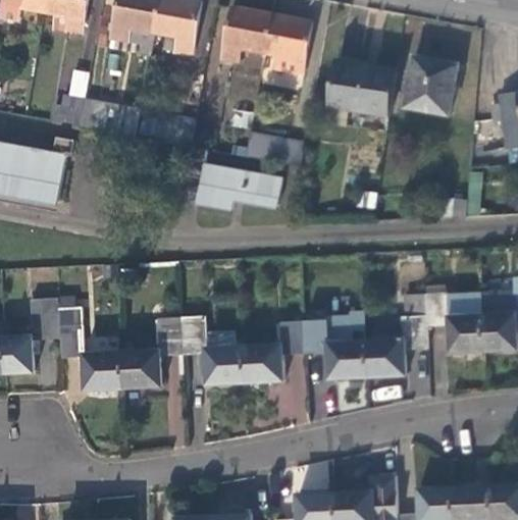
[(21,7),(45,12),(46,0),(5,0),(2,17),(18,20),(21,7)]
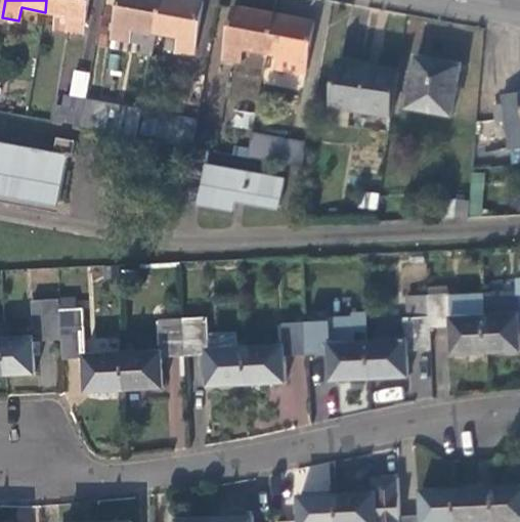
[(87,0),(46,0),(45,12),(55,13),(52,30),(66,32),(67,29),(82,32),(87,0)]
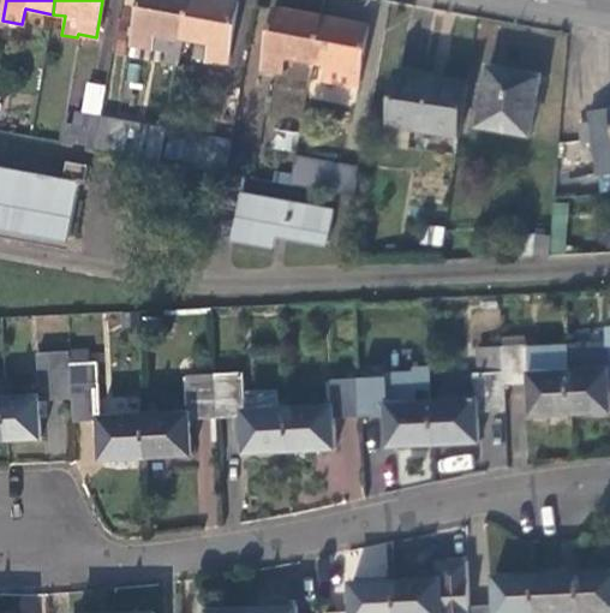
[(133,45),(180,54),(183,39),(190,0),(141,0),(137,23),(133,45)]
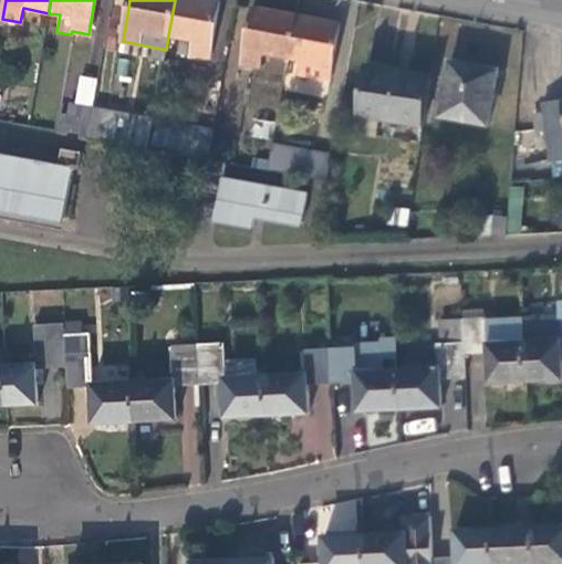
[(219,1),(210,0),(175,0),(168,35),(193,40),(189,53),(208,56),(219,1)]
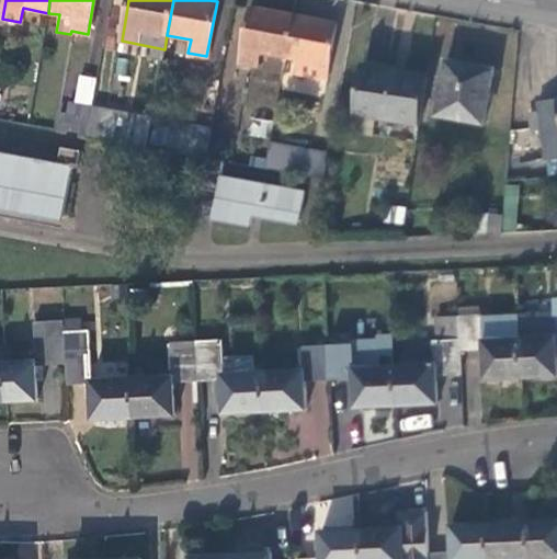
[(260,53),(285,57),(293,16),(249,8),(239,63),(257,67),(260,53)]
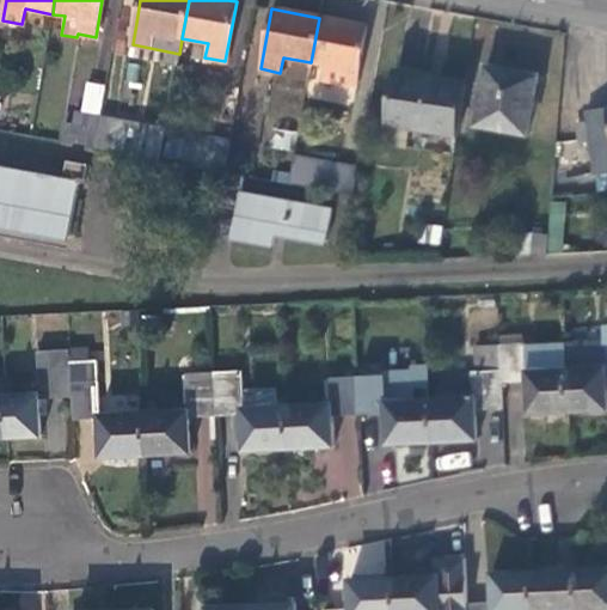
[(136,23),(118,18),(112,53),(123,55),(127,43),(133,44),(136,23)]
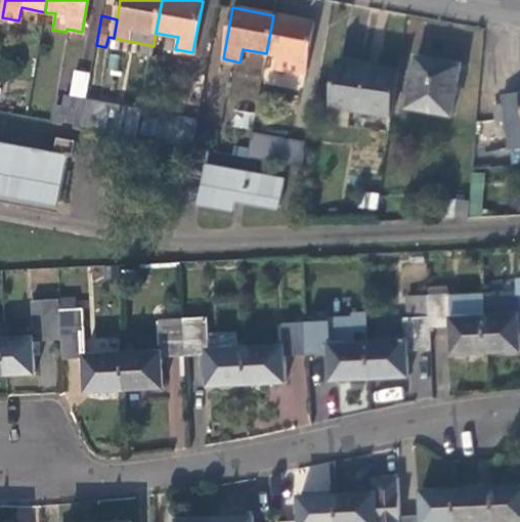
[(314,23),(273,15),(266,53),(290,57),(287,71),(304,74),(314,23)]
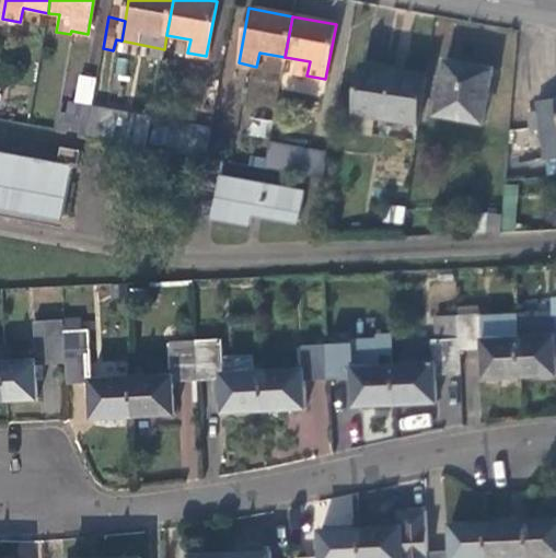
[(113,50),(162,58),(164,49),(122,41),(116,39),(113,50)]
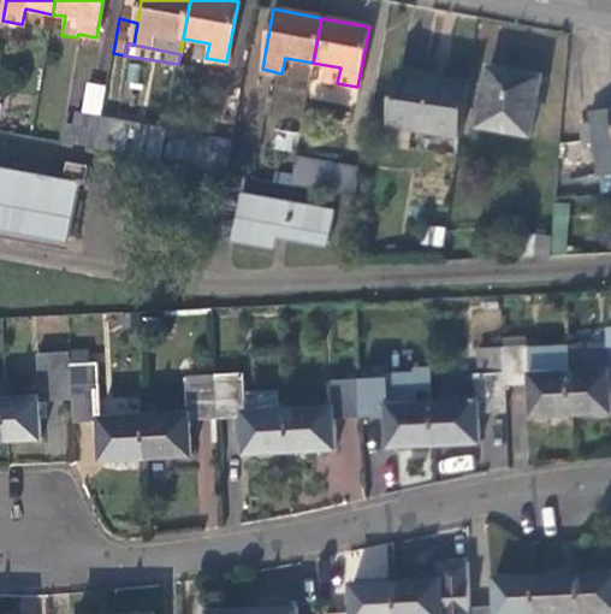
[(546,77),(490,66),(479,127),(529,136),(534,108),(540,110),(546,77)]
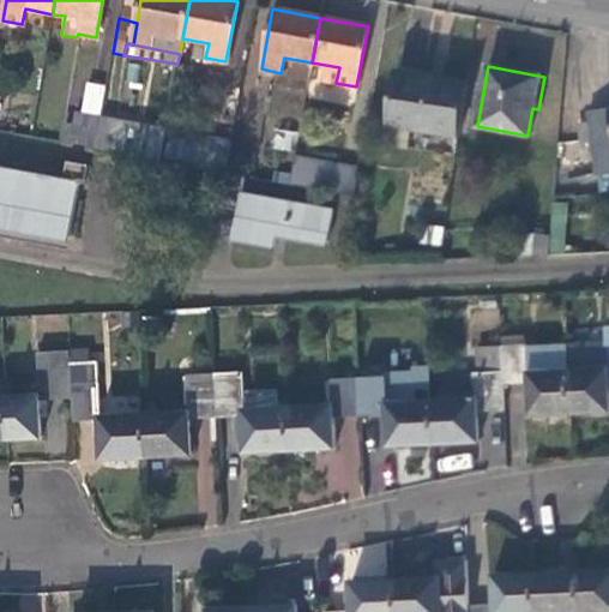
[(385,121),(454,135),(464,82),(395,69),(385,121)]
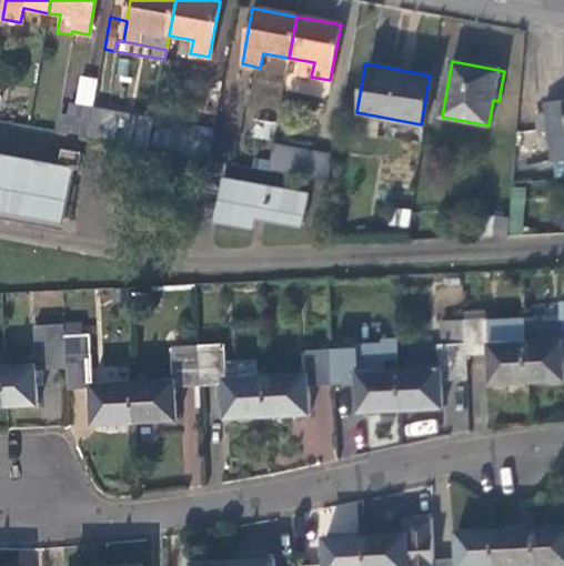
[(74,104),(91,108),(97,80),(80,77),(74,104)]
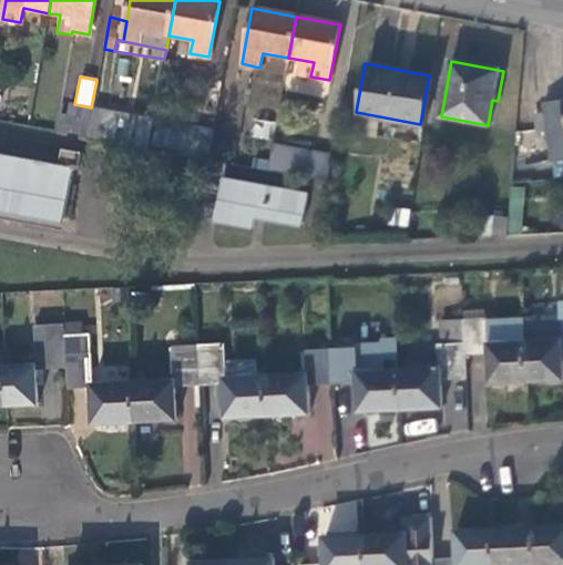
[(562,101),(543,104),(544,114),(534,116),(538,132),(546,131),(552,162),(562,160),(562,101)]
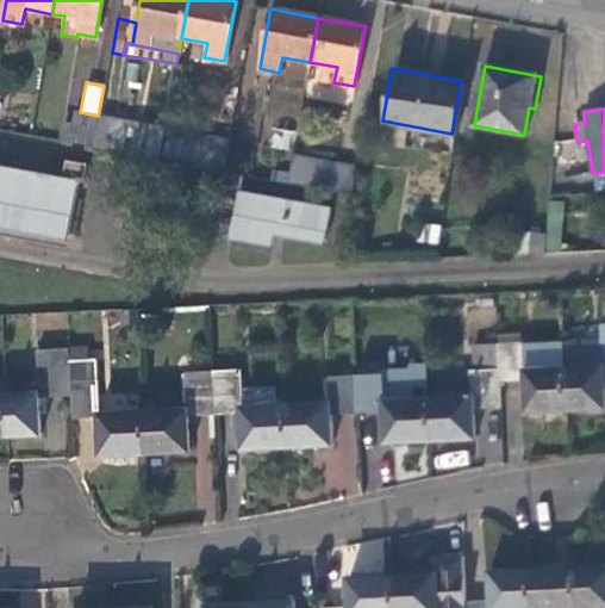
[(61,140),(93,146),(99,116),(98,116),(80,112),(74,111),(73,123),(64,122),(61,140)]
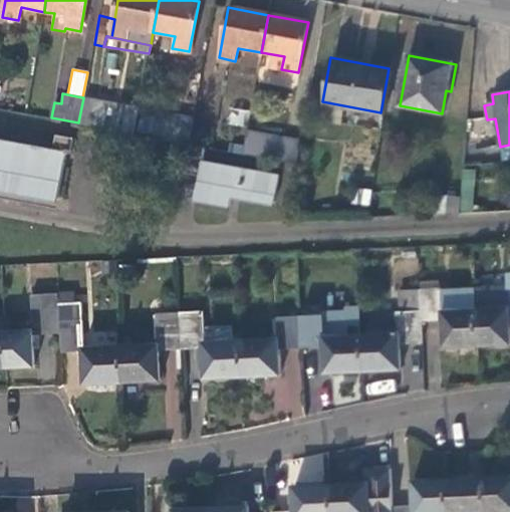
[(118,103),(84,96),(79,122),(113,129),(134,133),(139,106),(118,103)]
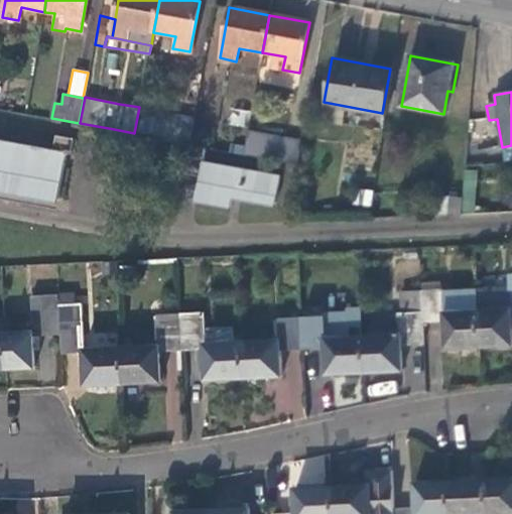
[(163,137),(163,140),(188,144),(194,118),(143,108),(138,132),(163,137)]
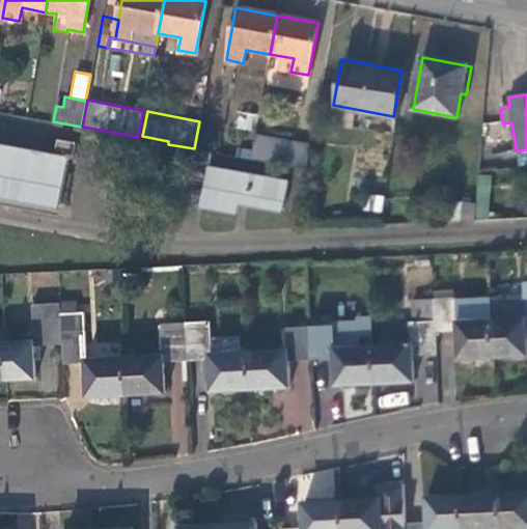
[(0,194),(56,204),(64,158),(70,158),(73,141),(57,139),(54,156),(0,145),(0,194)]
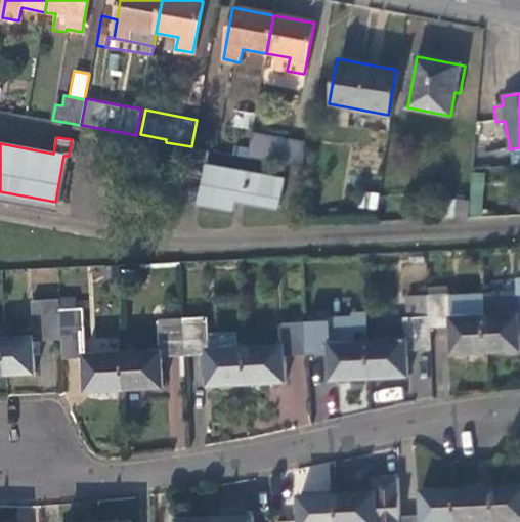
[(272,144),(250,140),(247,157),(269,161),(272,144)]
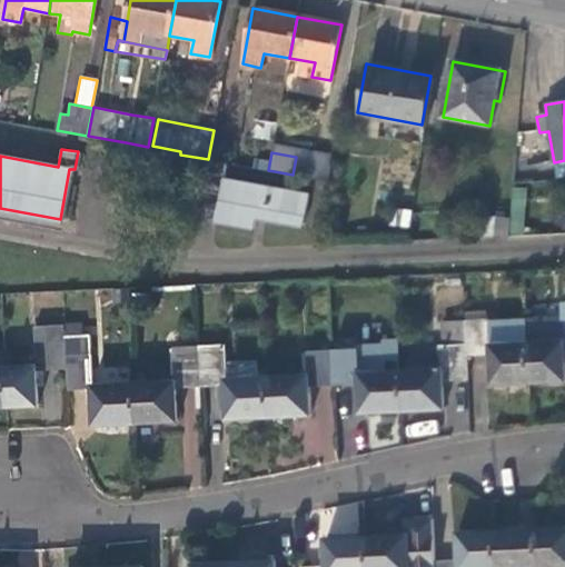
[(331,163),(296,157),(293,175),(328,181),(331,163)]
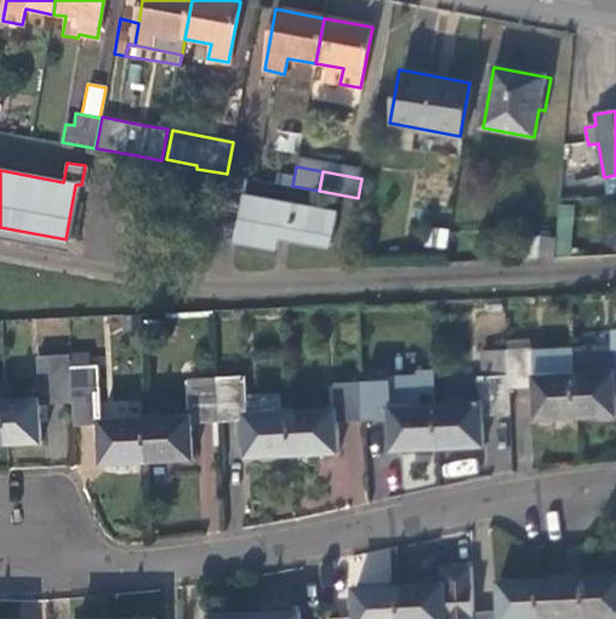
[(241,196),(245,177),(227,174),(220,208),(238,211),(233,240),(273,248),(277,231),(326,240),(332,211),(241,196)]
